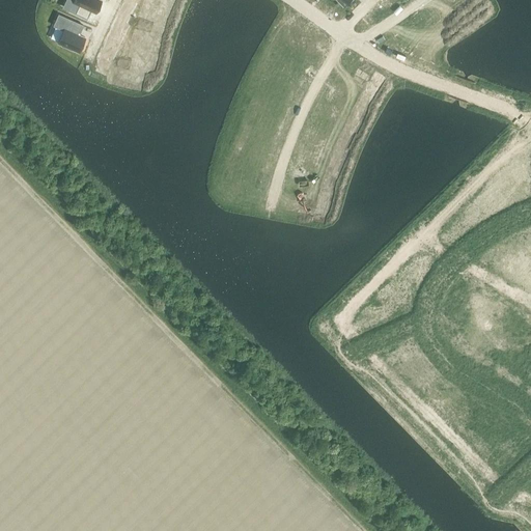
[(73,0),(73,2),(78,5),(75,12),(86,19),(90,10),(95,14),(101,0),(73,0)]
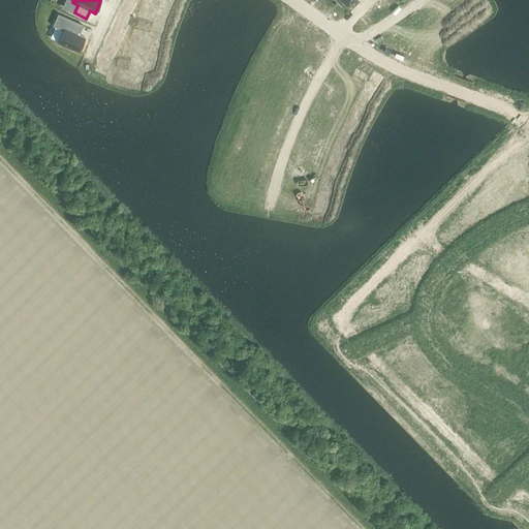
[(147,0),(146,5),(166,13),(170,3),(176,5),(178,0),(147,0)]
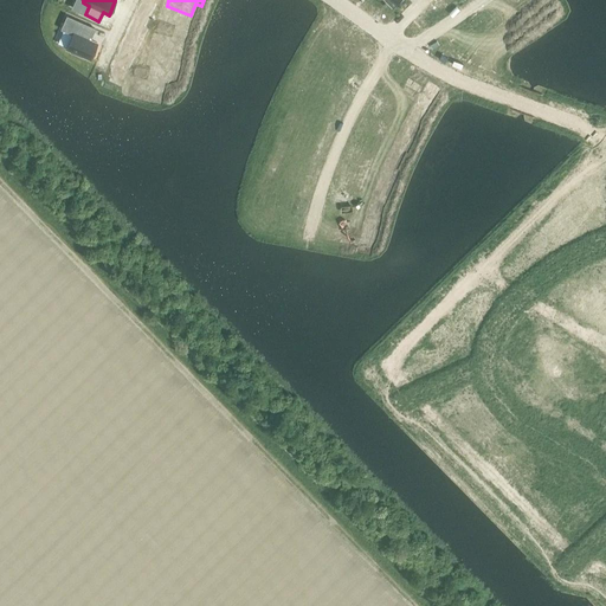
[(530,0),(534,5),(528,10),(536,21),(543,17),(541,13),(553,5),(549,0),(530,0)]
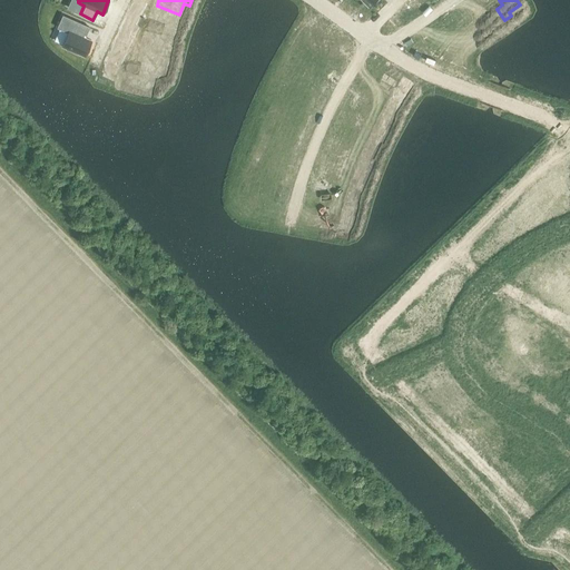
[(157,6),(153,17),(167,22),(165,31),(178,36),(180,28),(175,25),(179,15),(157,6)]
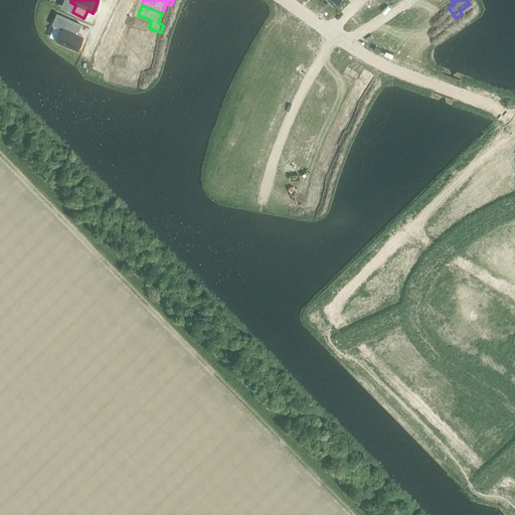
[(56,14),(52,24),(61,29),(56,41),(60,42),(59,43),(68,47),(69,46),(76,50),(82,36),(74,33),(75,30),(77,31),(80,24),(56,14)]
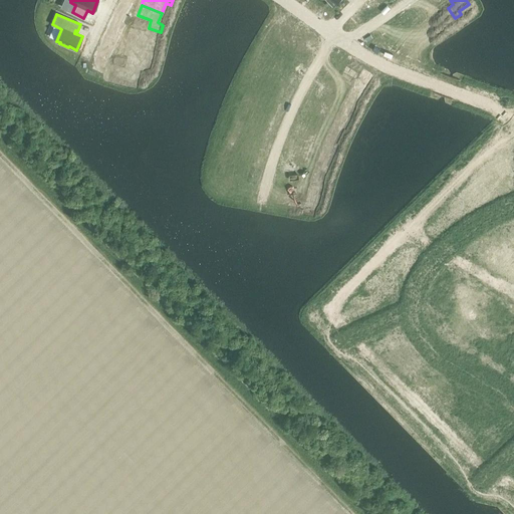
[(133,32),(130,43),(151,48),(153,38),(159,39),(161,32),(149,28),(146,36),(133,32)]
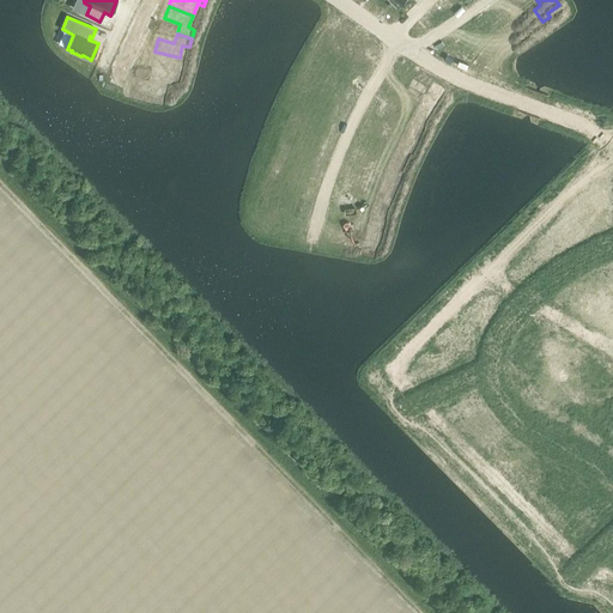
[(155,52),(151,65),(168,70),(167,77),(181,80),(183,72),(176,71),(180,58),(155,52)]
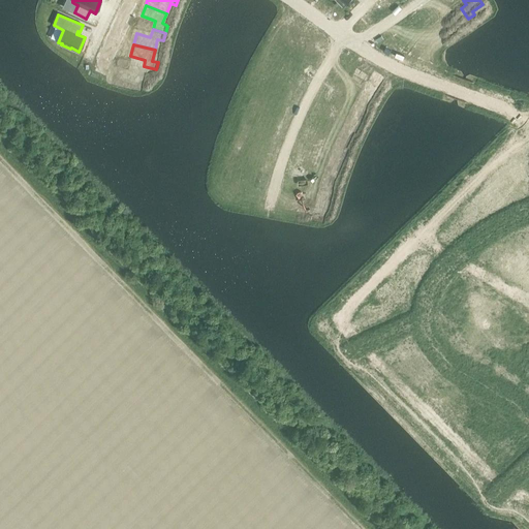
[(109,68),(105,82),(107,83),(107,84),(118,86),(118,85),(127,87),(130,74),(133,75),(135,68),(122,65),(121,71),(109,68)]
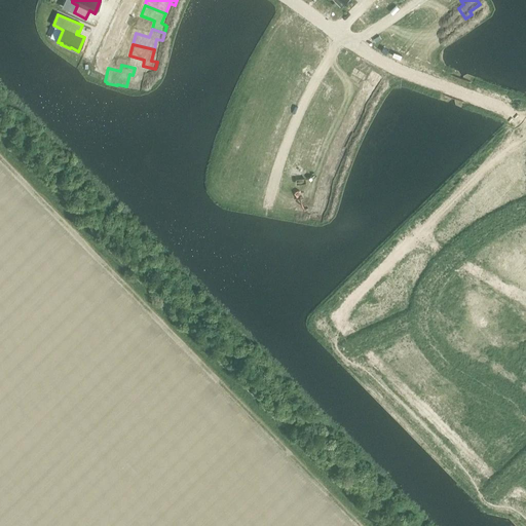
[(355,73),(349,83),(368,95),(377,79),(371,74),(367,80),(355,73)]
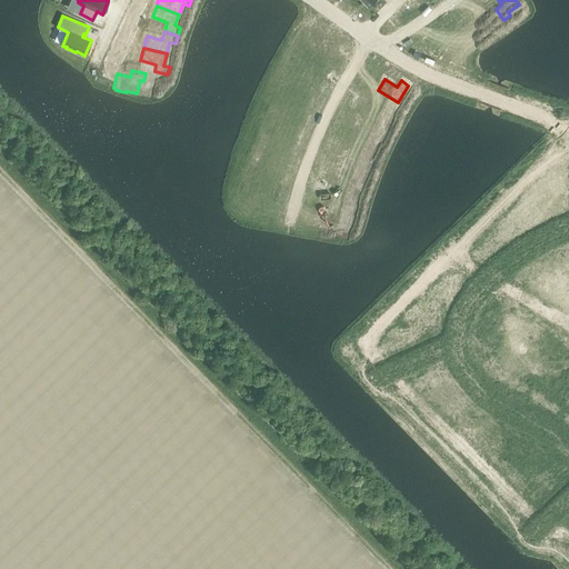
[(378,90),(371,100),(383,109),(380,115),(388,119),(398,102),(378,90)]
